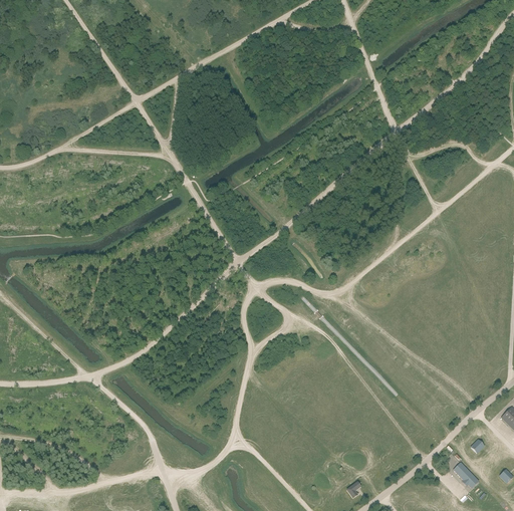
[(513,429),(513,407),(511,405),(500,416),(513,429)]
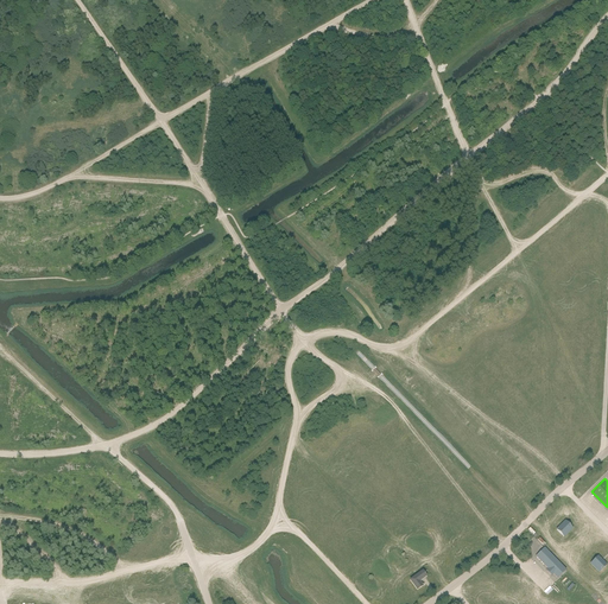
[(572,526),(565,517),(556,526),(564,534),(572,526)]
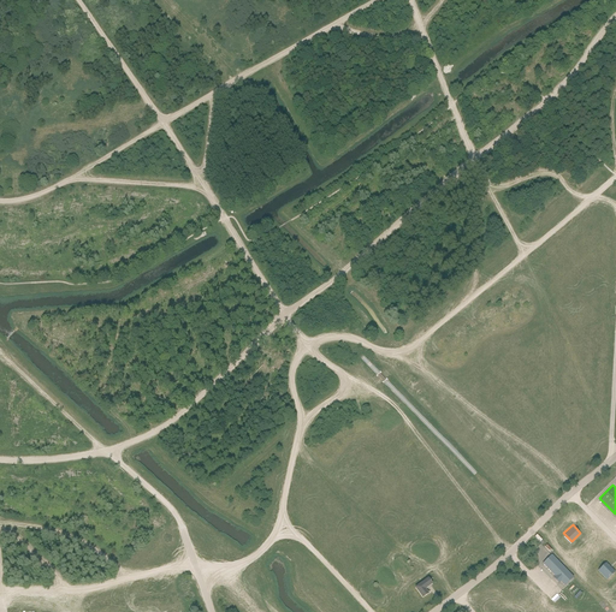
[(574,574),(551,551),(543,560),(555,574),(554,575),(558,581),(561,578),(564,583),(574,574)]
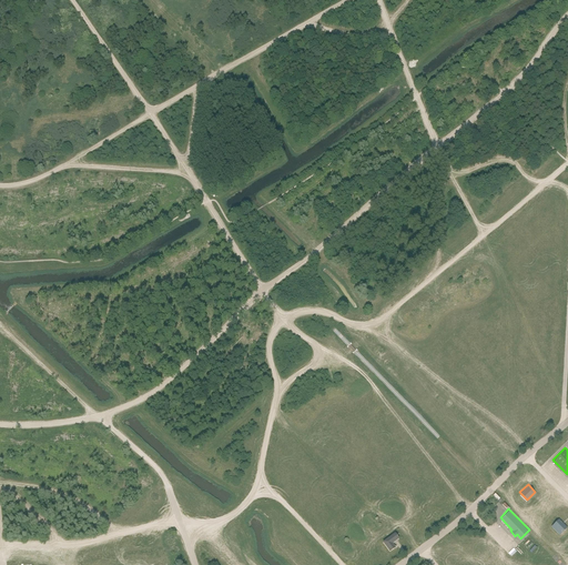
[(559,516),(551,524),(559,533),(567,525),(559,516)]
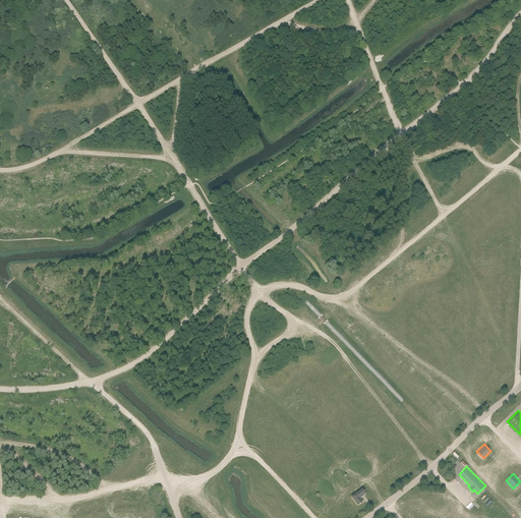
[(365,492),(362,486),(350,495),(357,504),(362,500),(359,496),(365,492)]
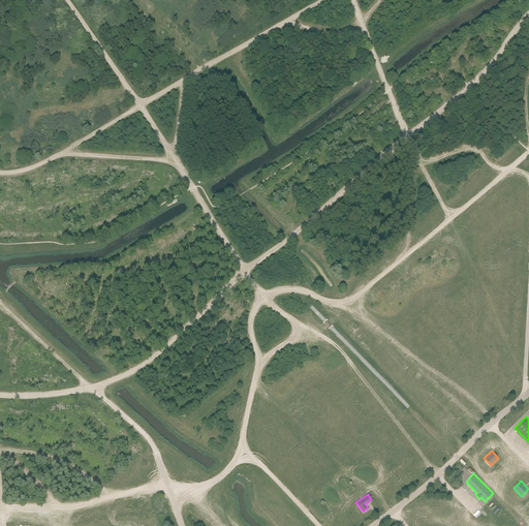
All buildings are outlined.
